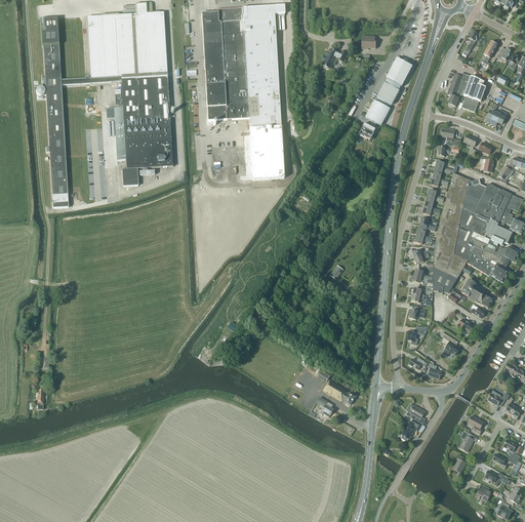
[(117,158),(125,158),(126,167),(137,166),(139,166),(143,166),(144,166),(147,166),(172,164),(163,10),(149,11),(147,11),(146,2),(135,2),(135,12),(86,14),(90,76),(89,76),(89,75),(85,75),(85,76),(73,77),(61,78),(57,16),(40,17),(42,43),(43,43),(44,73),(41,73),(42,83),(45,83),(48,146),(46,146),(46,151),(49,151),(52,206),(64,205),(64,206),(67,205),(68,204),(68,201),(61,83),(74,83),(121,80),(122,97),(122,98),(122,106),(114,106),(114,116),(116,148),(116,153),(117,158)]
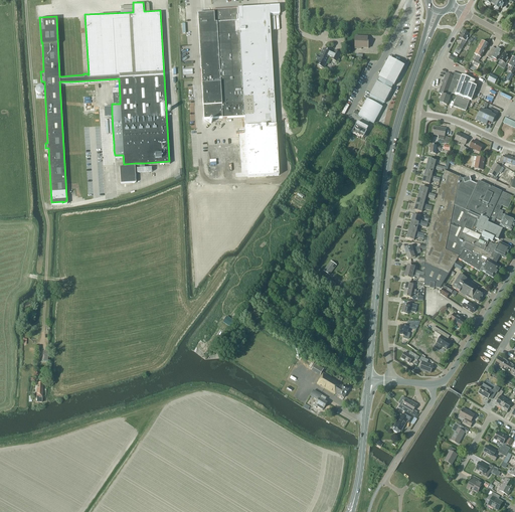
[(244,125),(276,123),(269,12),(280,11),(279,3),(241,5),(237,6),(213,7),(213,10),(197,11),(200,66),(201,66),(201,81),(202,104),(203,104),(203,117),(244,115),(244,125)]
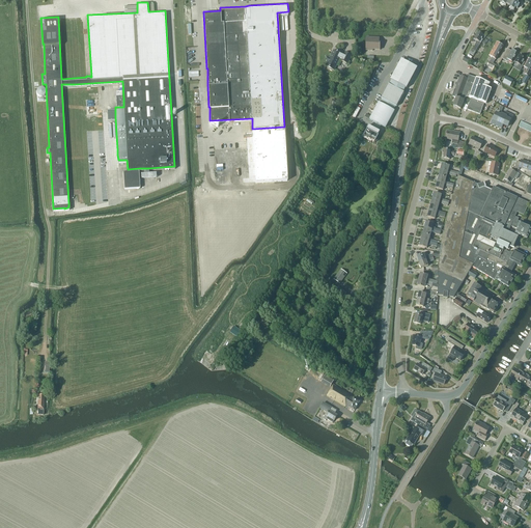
[(474,44),(472,47),(476,49),(478,46),(479,43),(482,36),(481,36),(483,32),(481,31),(481,30),(479,29),(478,30),(478,29),(474,36),(477,38),(474,44)]
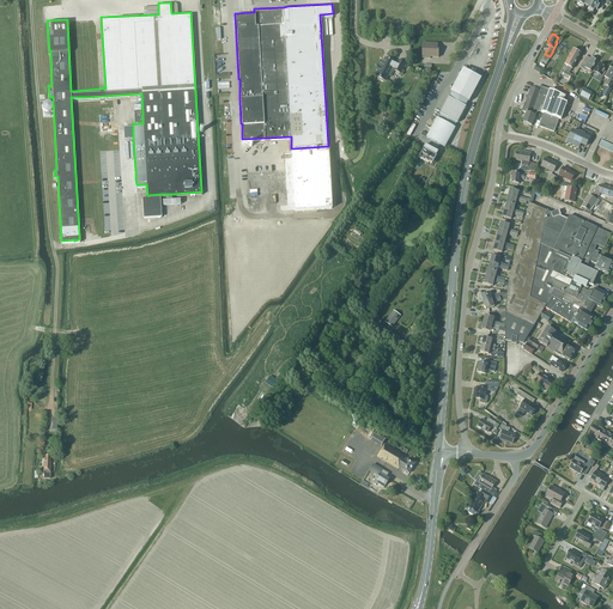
[(438,54),(439,46),(437,46),(437,41),(423,40),(422,55),(430,55),(430,54),(438,54)]
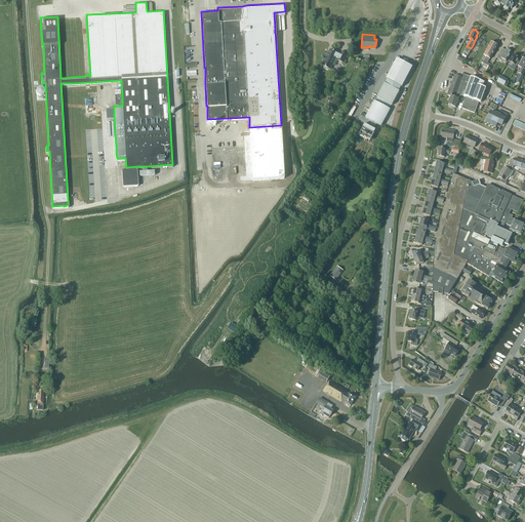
[(491,40),(491,39),(490,39),(490,40),(483,52),(486,54),(481,64),(478,62),(476,66),(479,68),(478,69),(484,72),(487,67),(490,62),(487,61),(489,56),(490,56),(497,43),(496,42),(496,43),(495,42),(494,41),(494,40),(492,39),(491,40)]
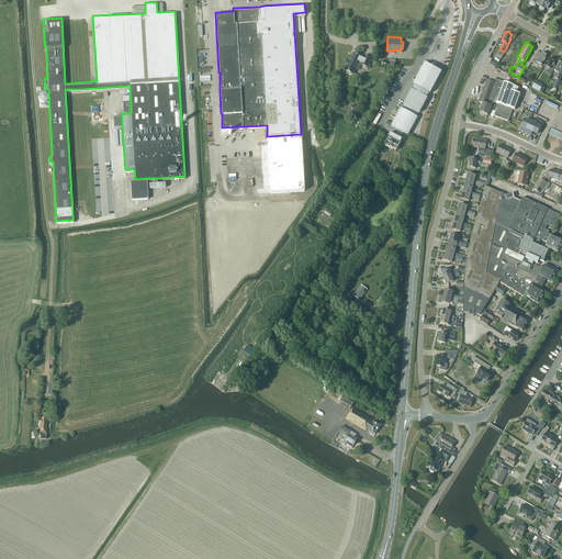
[(541,51),(537,48),(531,59),(538,63),(539,60),(542,63),(547,53),(541,49),(541,51)]
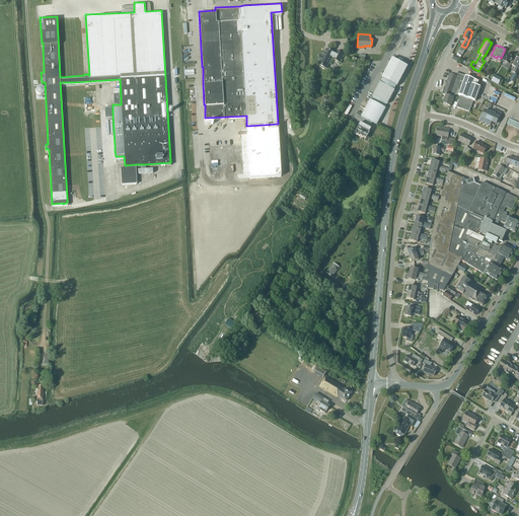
[(336,51),(325,47),(323,51),(320,58),(318,62),(325,66),(328,62),(327,62),(331,55),(334,56),(332,57),(339,60),(344,51),(338,48),(336,51)]
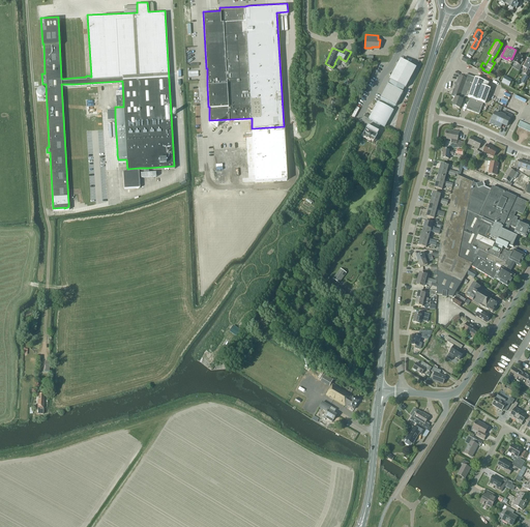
[(520,53),(519,52),(514,59),(519,62),(516,66),(519,68),(521,64),(520,64),(523,59),(524,55),(522,54),(522,53),(520,52),(520,53)]
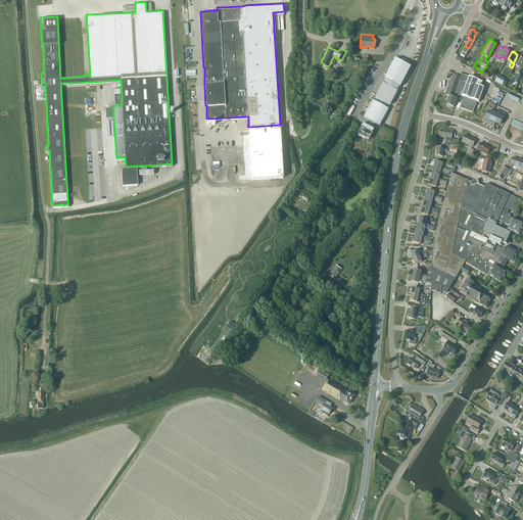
[(462,60),(464,55),(458,52),(455,57),(462,60)]
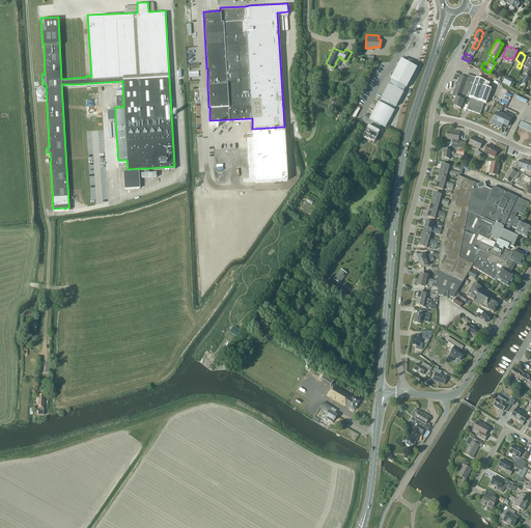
[(526,82),(530,74),(529,74),(530,68),(530,66),(530,57),(528,56),(524,64),(527,65),(524,72),(526,72),(522,80),(526,82)]
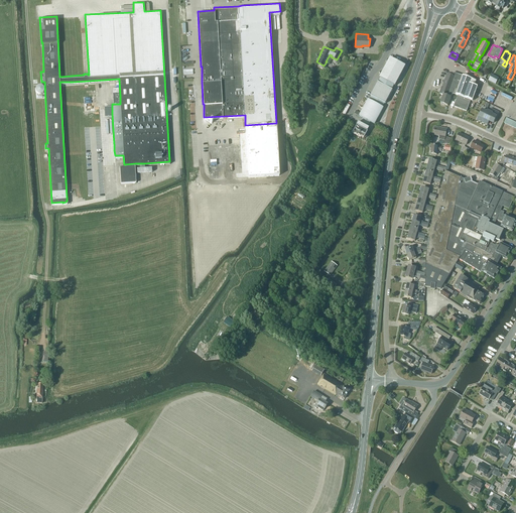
[(379,75),(380,76),(394,83),(395,84),(406,63),(390,55),(379,75)]
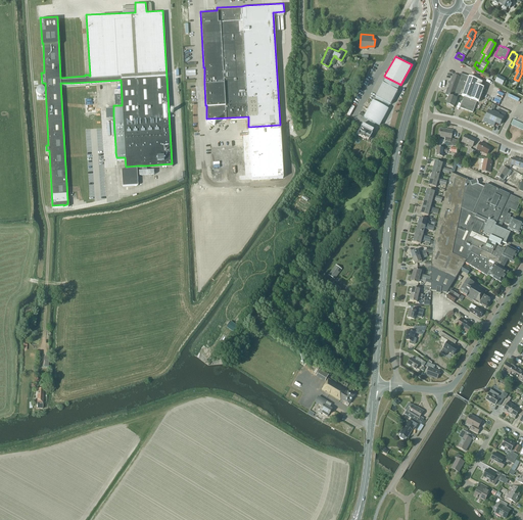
[(458,93),(458,94),(460,93),(464,94),(460,105),(473,110),(477,99),(478,99),(484,85),(480,84),(482,79),(469,74),(469,75),(460,71),(459,74),(454,72),(450,78),(450,79),(448,82),(449,83),(445,93),(449,94),(449,93),(454,95),(455,92),(458,93)]
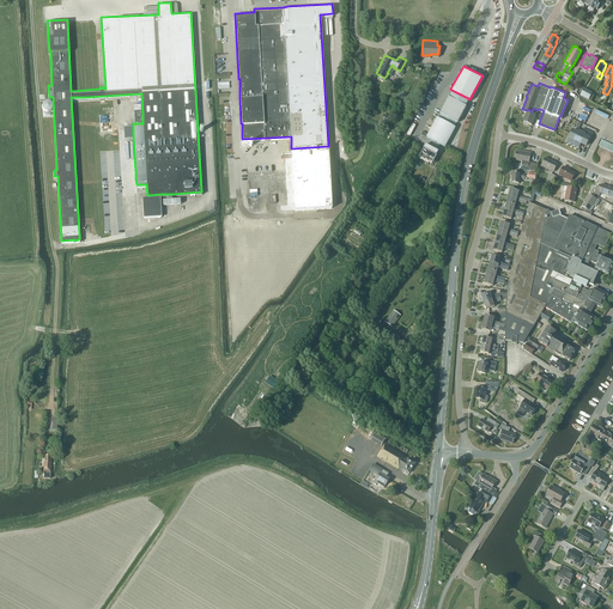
[(466,103),(468,98),(451,90),(449,95),(466,103)]
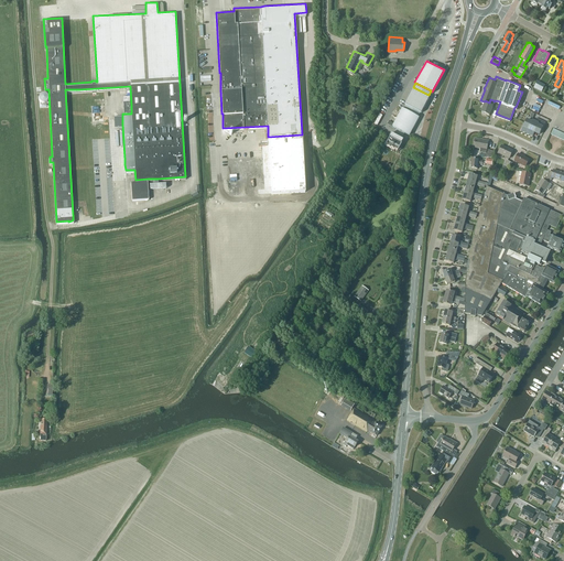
[(429,95),(413,87),(412,87),(404,101),(405,101),(421,110),(429,96),(429,95)]
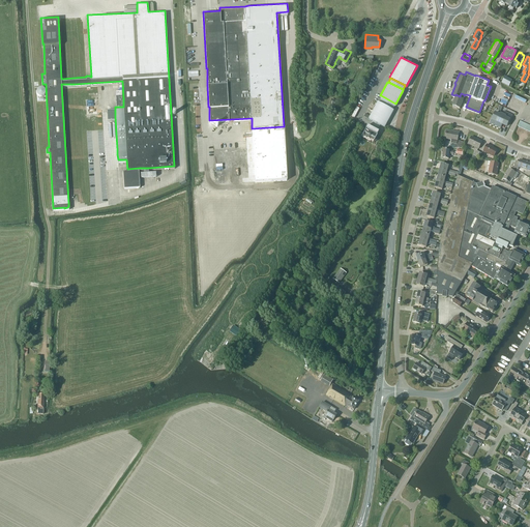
[(460,106),(464,95),(464,94),(461,93),(460,96),(455,94),(455,95),(452,104),(460,106)]
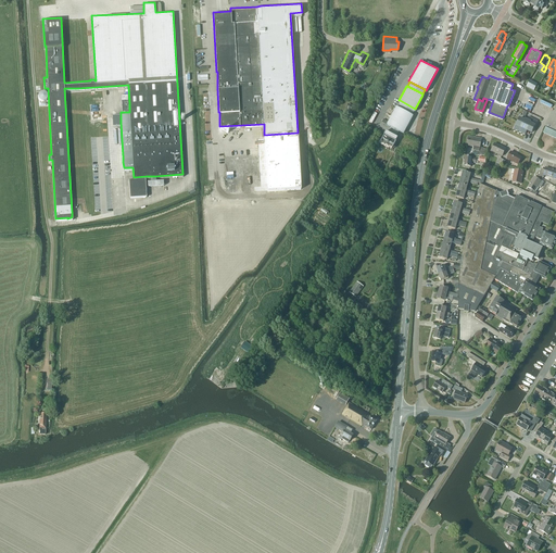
[(413,113),(415,109),(400,100),(397,104),(413,113)]
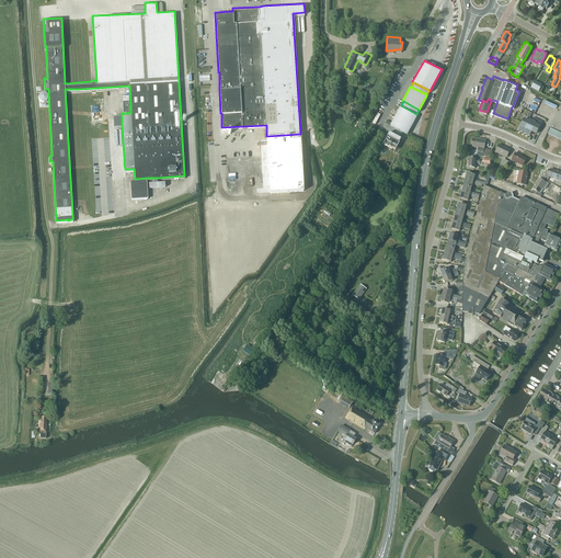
[(535,111),(538,104),(531,101),(528,107),(535,111)]
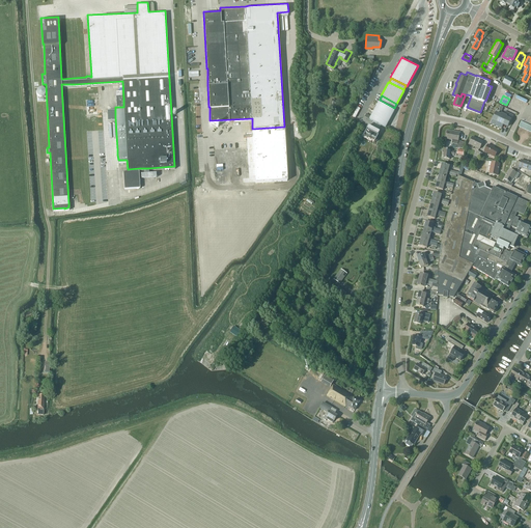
[(395,108),(394,108),(380,100),(379,100),(369,116),(386,126),(395,108)]
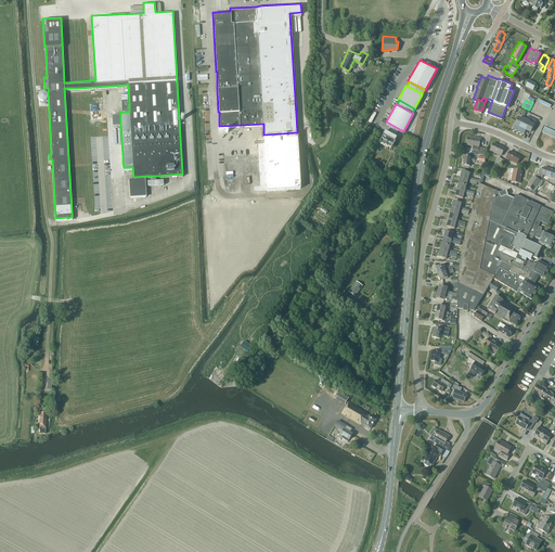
[(120,112),(112,113),(113,124),(120,123),(120,112)]
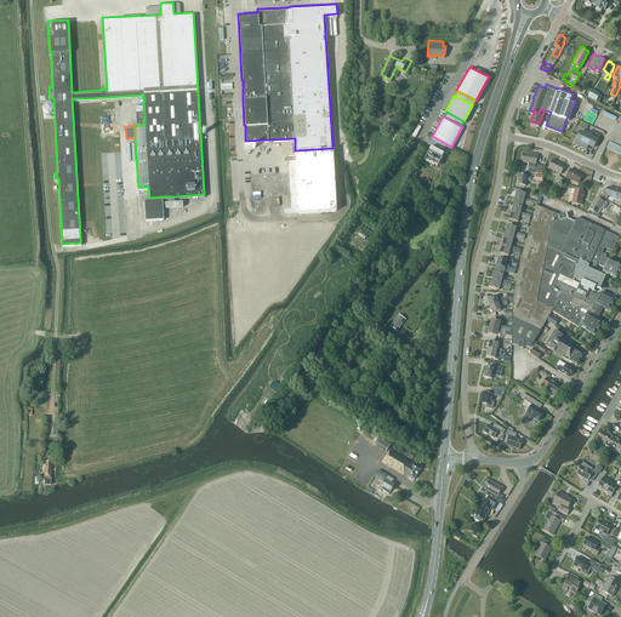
[(600,132),(591,127),(588,130),(586,129),(586,130),(580,127),(575,137),(574,141),(586,147),(588,143),(593,146),(598,136),(600,132)]
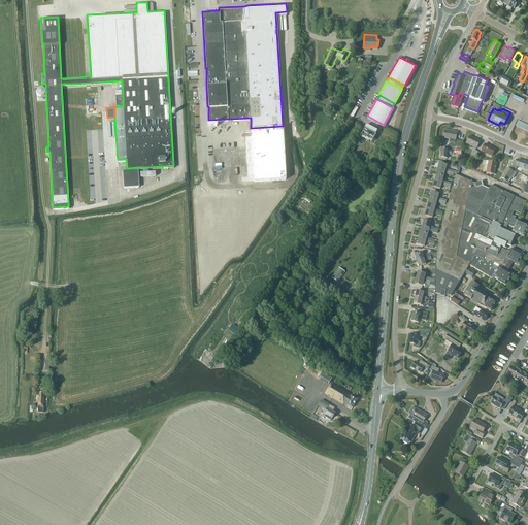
[(378,129),(368,123),(366,123),(362,131),(362,132),(363,130),(373,136),(372,138),(372,139),(378,129)]
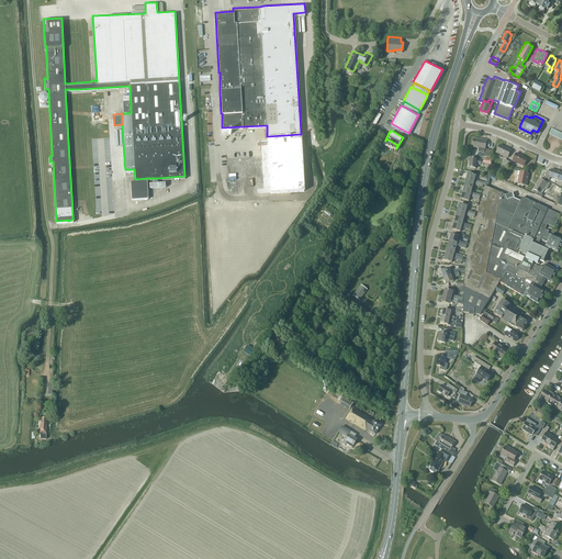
[(301,134),(267,136),(270,191),(304,189),(301,134)]
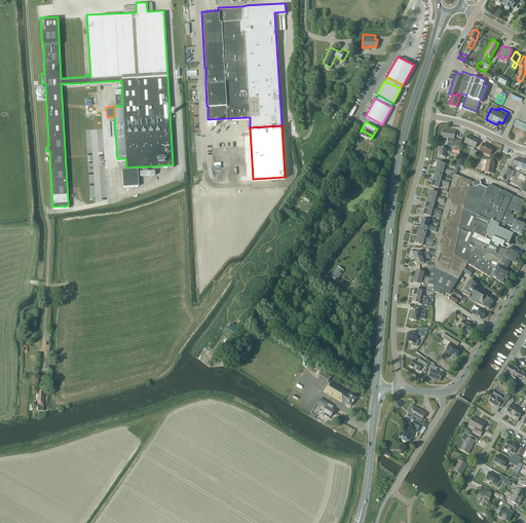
[(443,127),(442,135),(446,136),(448,136),(448,139),(453,140),(454,137),(454,136),(454,135),(454,134),(455,132),(455,128),(450,127),(450,128),(443,127)]
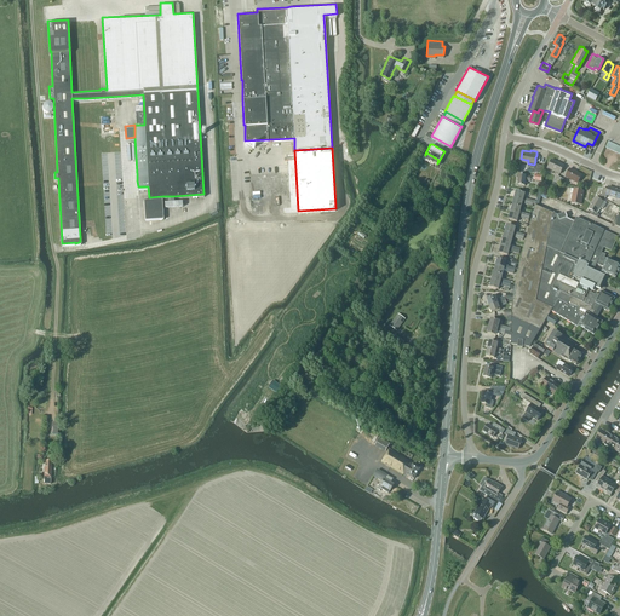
[(551,156),(551,157),(550,157),(549,159),(549,160),(550,160),(547,165),(551,166),(560,171),(563,162),(551,156)]
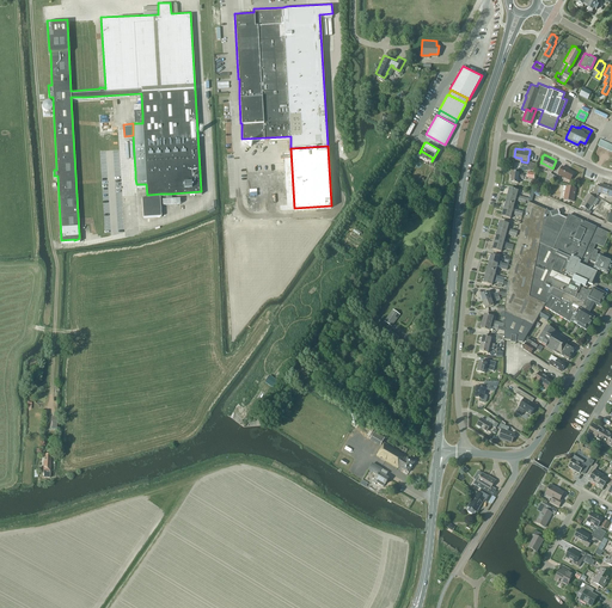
[(570,178),(574,170),(562,164),(558,171),(562,173),(570,178)]
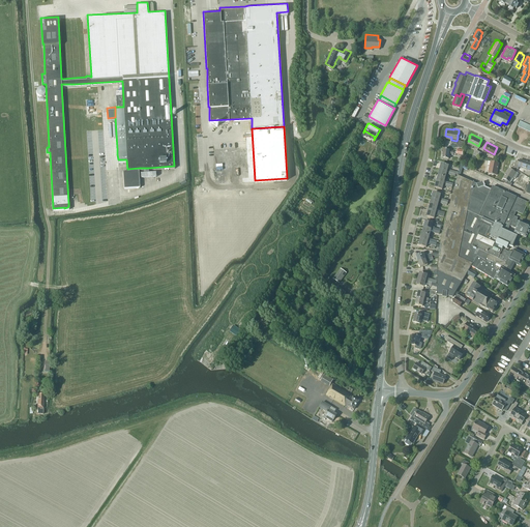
[(443,146),(442,155),(448,156),(449,151),(453,152),(453,151),(453,149),(453,148),(449,148),(449,147),(443,146)]
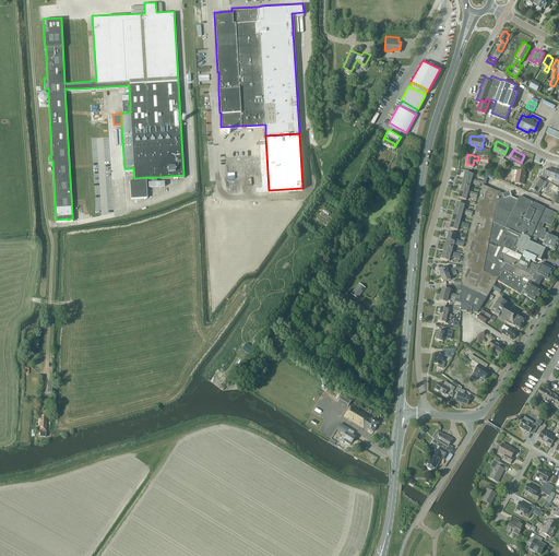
[(558,176),(558,168),(548,166),(548,168),(544,167),(542,174),(546,176),(547,174),(558,177),(558,176)]
